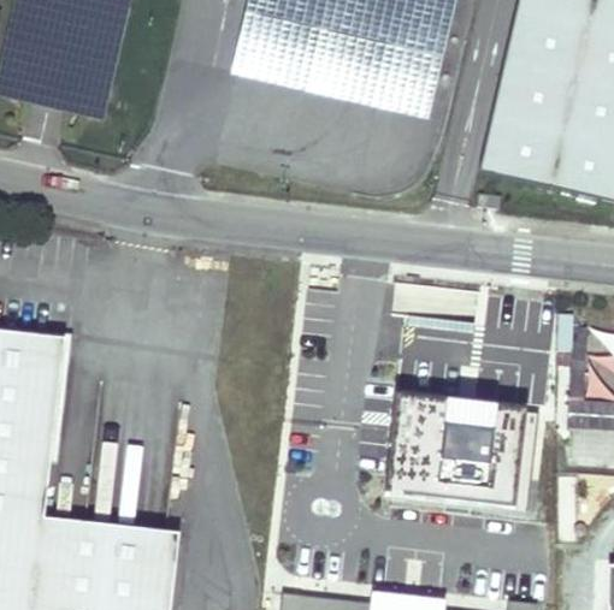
[(11,0),(0,48),(0,94),(102,117),(130,0),(11,0)]
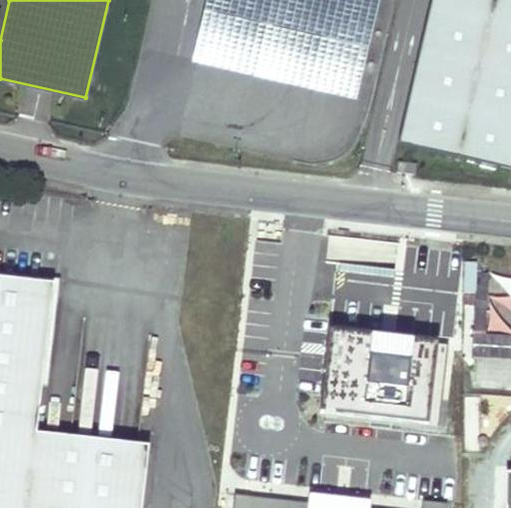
[(358,95),(379,0),(205,0),(192,58),(358,95)]
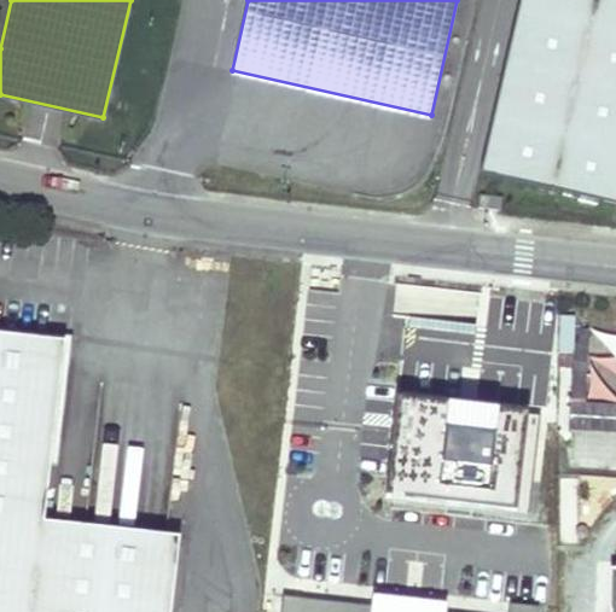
[(519,0),(482,169),(615,199),(615,0),(519,0)]
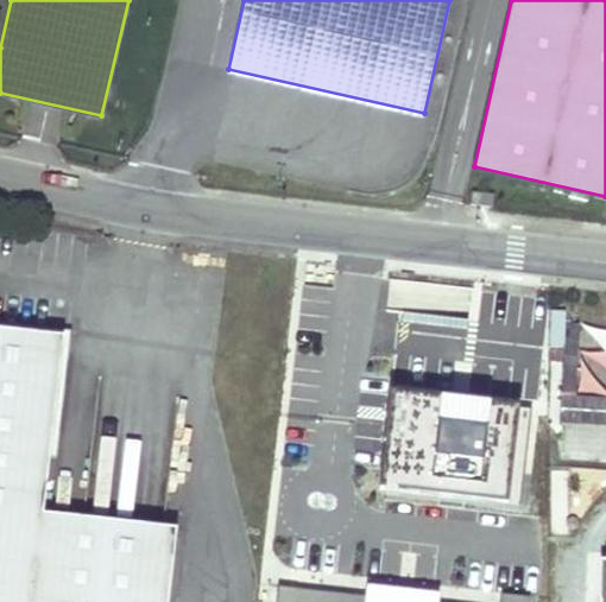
[(493,202),(494,188),(473,185),(471,198),(493,202)]
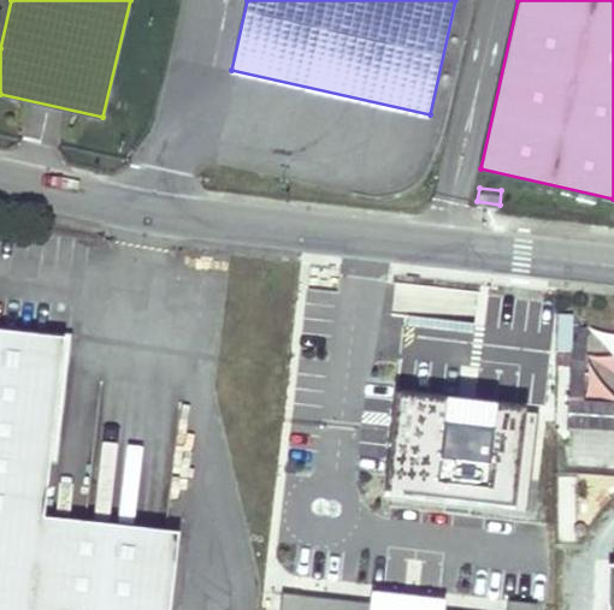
[(571,394),(613,395),(613,326),(585,326),(584,356),(573,356),(571,394)]
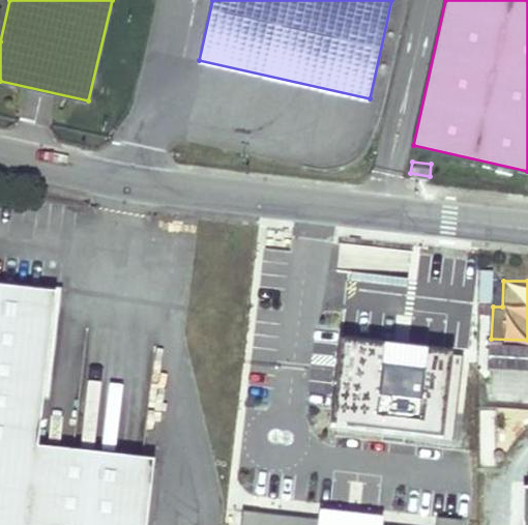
[(39,444),(55,300),(38,299),(39,288),(0,283),(0,524),(147,524),(155,458),(39,444)]
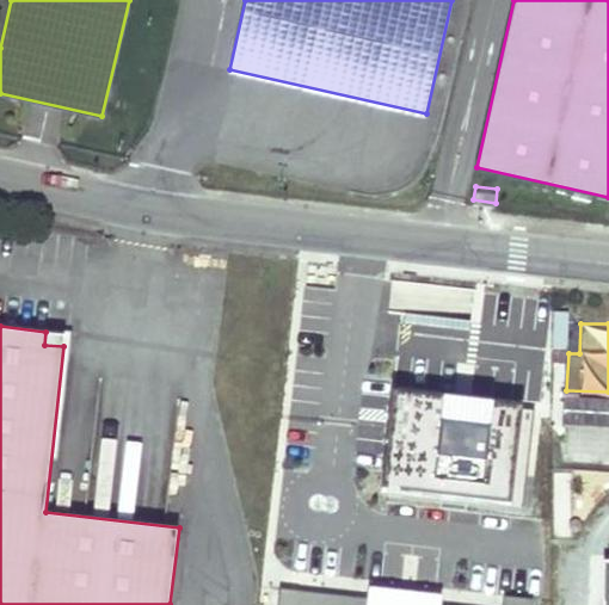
[(63,346),(65,334),(45,332),(44,345),(63,346)]
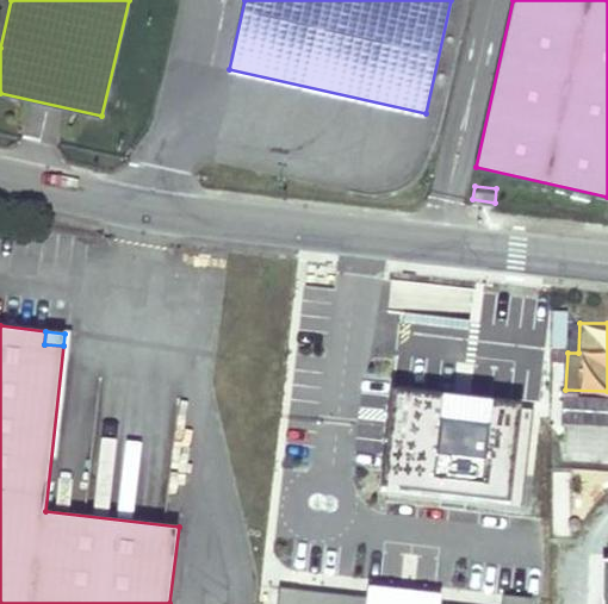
[(521,503),(532,405),(398,392),(388,489),(521,503)]
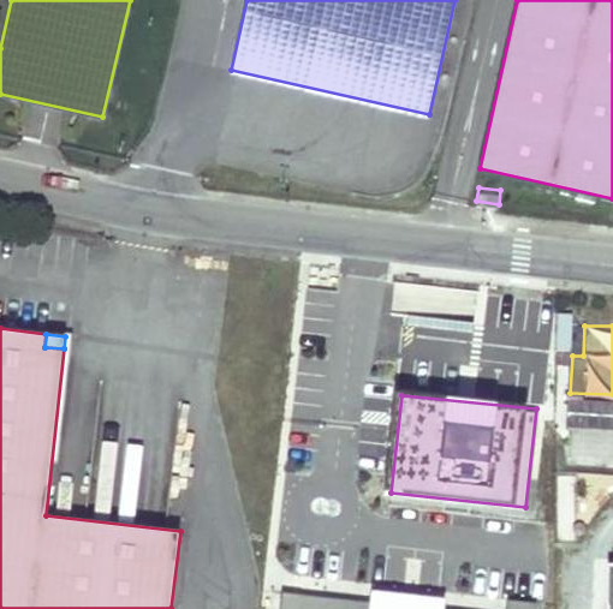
[(612,396),(567,395),(564,459),(612,461),(612,396)]
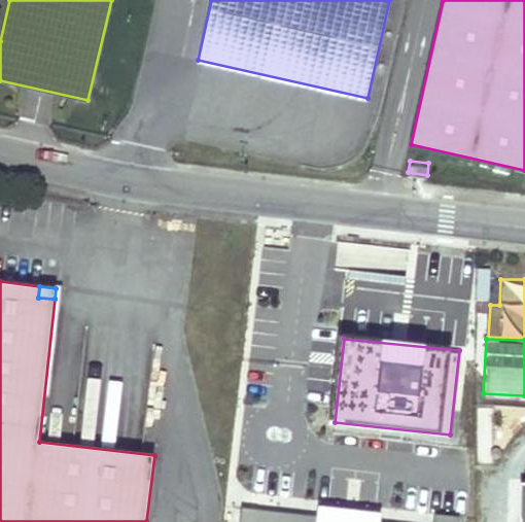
[(315,514),(242,506),(240,521),(460,521),(460,514),(435,512),(433,521),(385,521),(380,521),(381,512),(354,510),(316,506),(315,514)]
